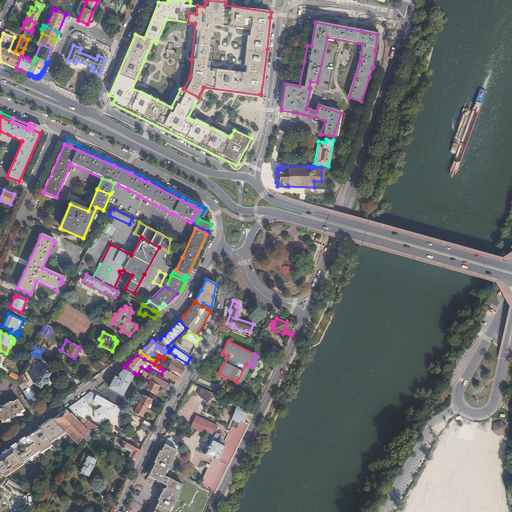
[(179,378),(184,368),(178,365),(170,361),(170,360),(167,359),(161,368),(163,369),(166,371),(179,378)]
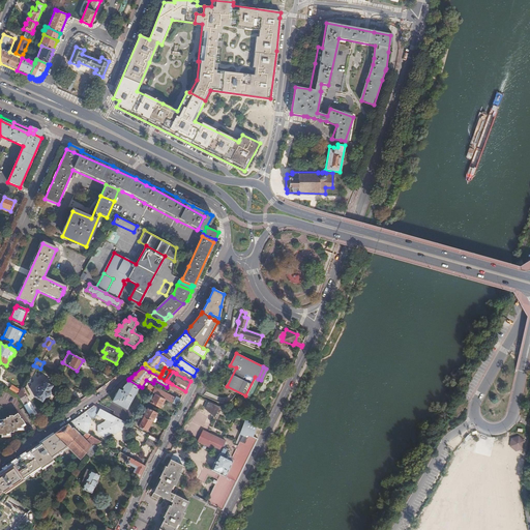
[(139,386),(128,380),(122,391),(119,389),(112,402),(127,409),(139,386)]
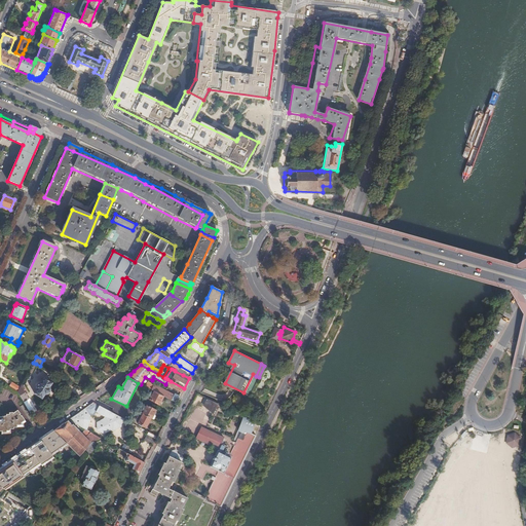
[(52,383),(44,378),(41,382),(41,381),(39,382),(36,387),(36,388),(37,388),(34,393),(42,399),(45,393),(45,395),(47,395),(50,390),(50,388),(49,387),(52,383)]
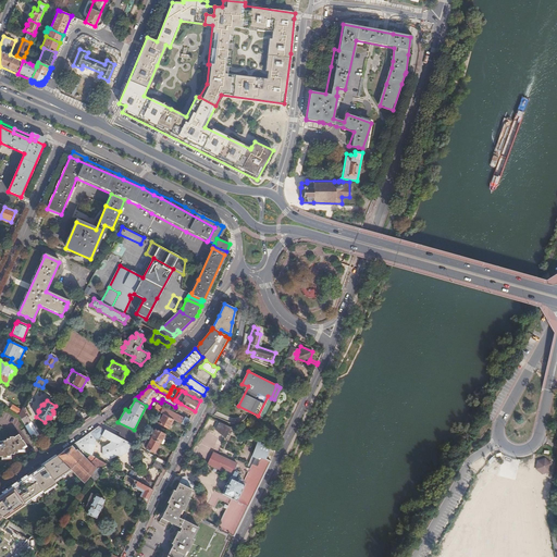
[(173,420),(186,426),(189,420),(185,418),(185,419),(182,418),(175,415),(165,409),(156,404),(152,409),(159,412),(163,415),(173,420)]
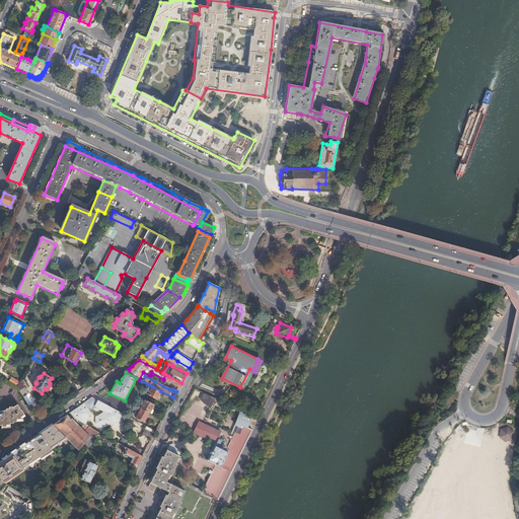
[(181,383),(168,376),(166,380),(165,382),(169,384),(170,383),(178,387),(181,383)]
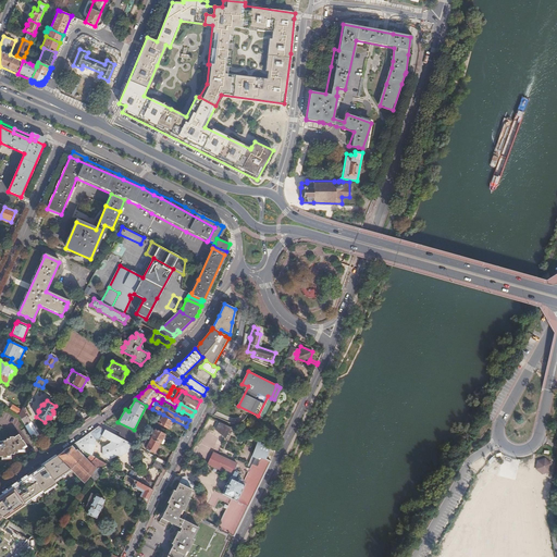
[(10,409),(19,415),(21,410),(12,405),(10,409)]
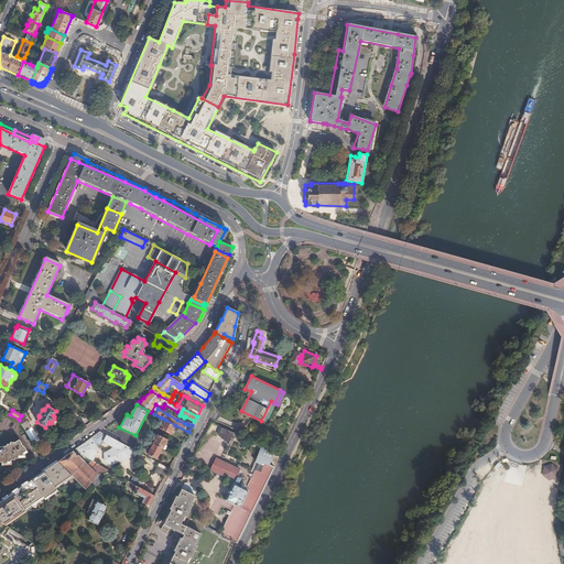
[(19,420),(33,444),(40,440),(31,426),(30,427),(28,423),(30,422),(23,412),(21,415),(19,420)]
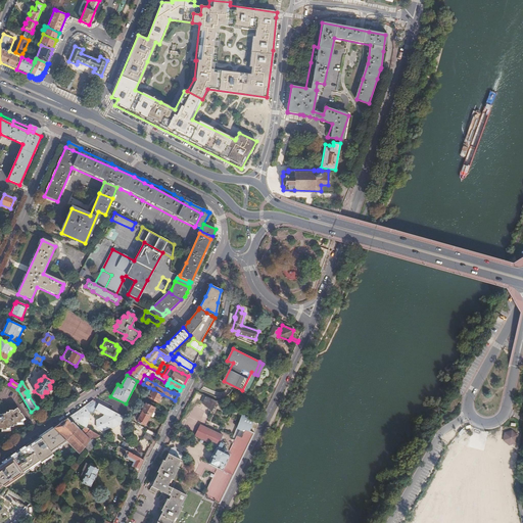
[(162,394),(153,389),(149,397),(158,402),(162,394)]
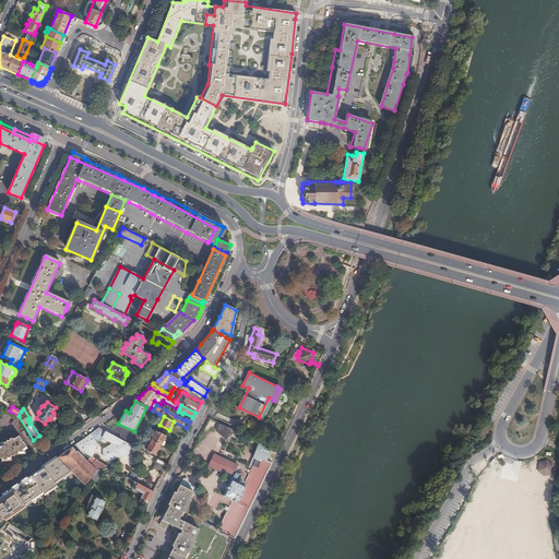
[(229,427),(219,423),(216,429),(226,439),(232,428),(229,427)]
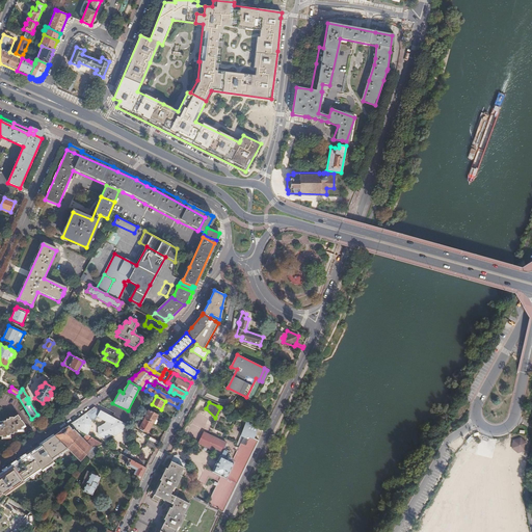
[(100,410),(94,407),(72,423),(76,428),(86,434),(90,419),(90,420),(95,420),(99,414),(100,410)]
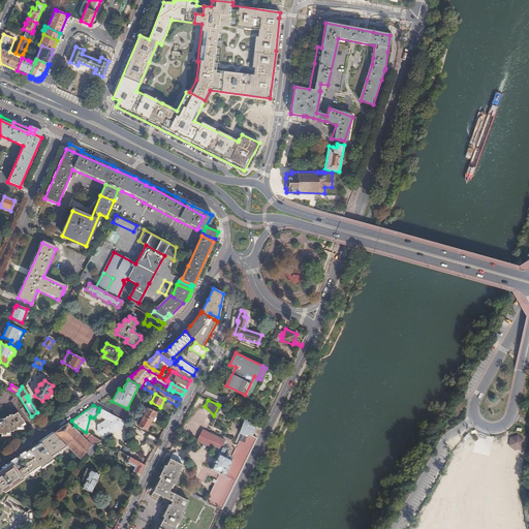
[(123,421),(99,408),(98,411),(98,412),(107,417),(101,425),(100,429),(100,432),(107,434),(109,434),(110,434),(114,434),(114,432),(115,431),(115,429),(117,428),(118,430),(122,428),(122,427),(123,426),(123,425),(123,423),(123,422),(123,421)]
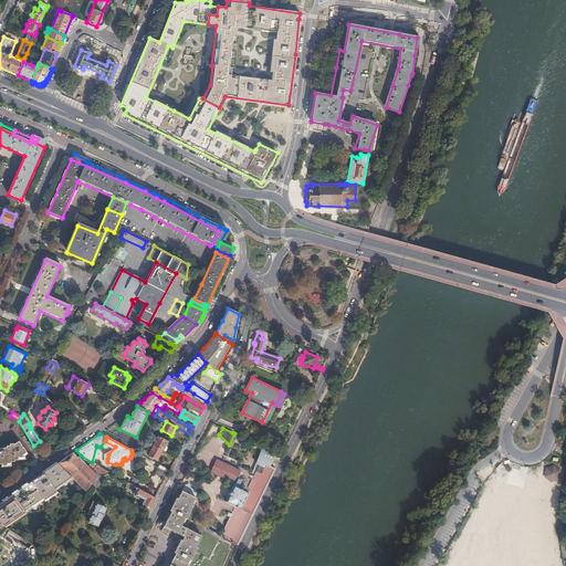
[(161,451),(163,451),(167,442),(158,437),(153,446),(161,451)]
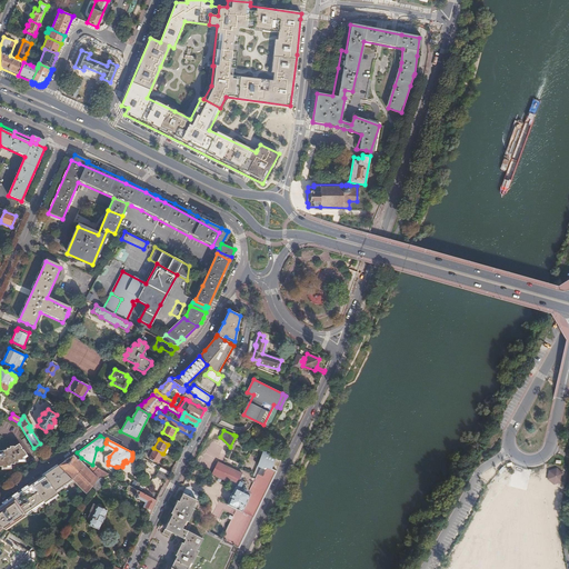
[(0,465),(2,466),(2,467),(7,466),(7,463),(10,463),(10,460),(15,460),(15,458),(18,458),(18,456),(27,455),(19,442),(13,446),(10,446),(10,448),(7,448),(8,450),(5,450),(5,451),(0,451),(0,465)]
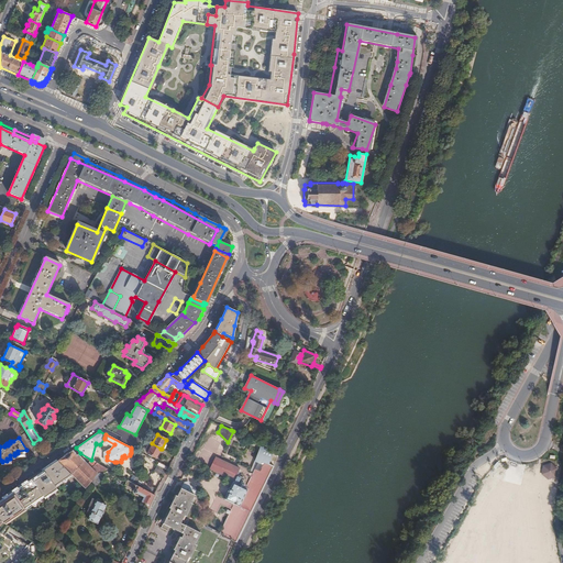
[(266,446),(252,440),(249,448),(250,449),(250,450),(257,453),(255,456),(260,459),(258,461),(252,473),(250,472),(249,475),(251,476),(245,487),(242,486),(244,483),(242,482),(244,477),(238,474),(236,474),(239,468),(218,457),(211,470),(218,473),(217,475),(221,477),(222,475),(233,481),(229,488),(229,487),(227,492),(228,492),(224,498),(217,495),(209,509),(217,512),(221,505),(231,509),(217,537),(223,540),(224,540),(225,540),(227,539),(227,538),(228,536),(235,539),(238,540),(260,496),(274,466),(265,462),(265,460),(266,461),(271,451),(265,449),(266,446)]
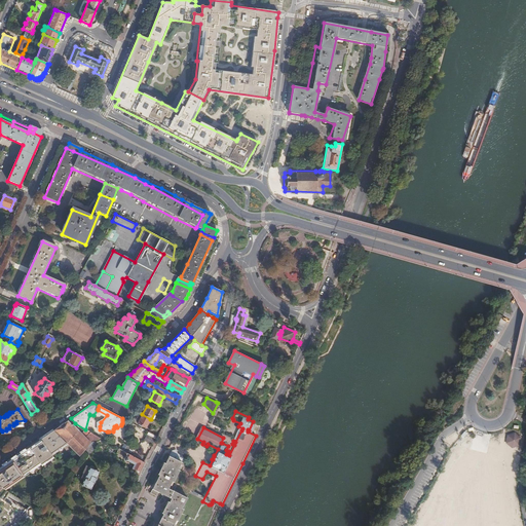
[(150,419),(142,414),(141,417),(138,415),(136,420),(139,421),(138,423),(146,427),(150,419)]
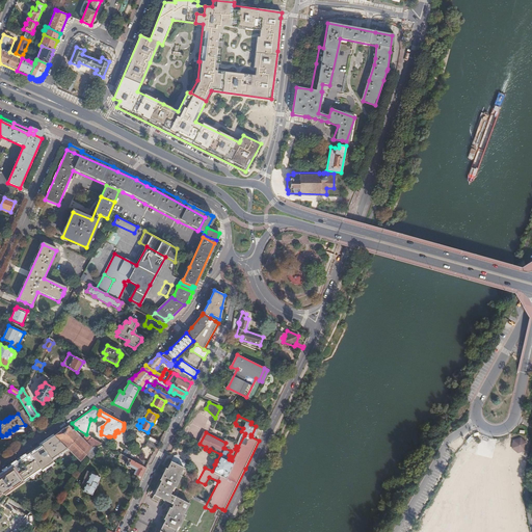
[(72,430),(69,425),(54,435),(68,450),(80,462),(81,462),(91,449),(95,447),(102,444),(91,437),(86,443),(80,436),(74,429),(72,430)]
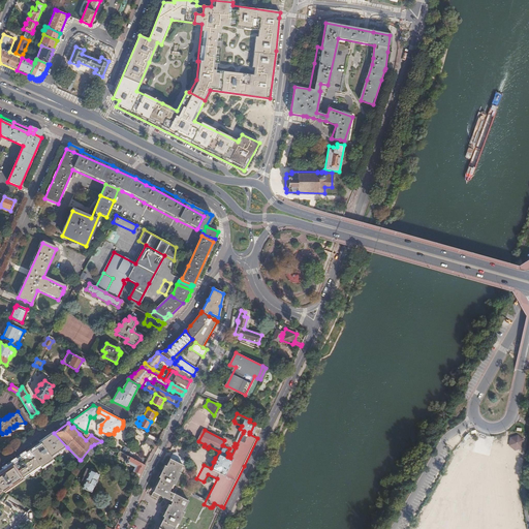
[(67,447),(54,433),(40,441),(42,444),(0,473),(0,489),(5,492),(40,467),(41,468),(54,460),(52,458),(67,447)]
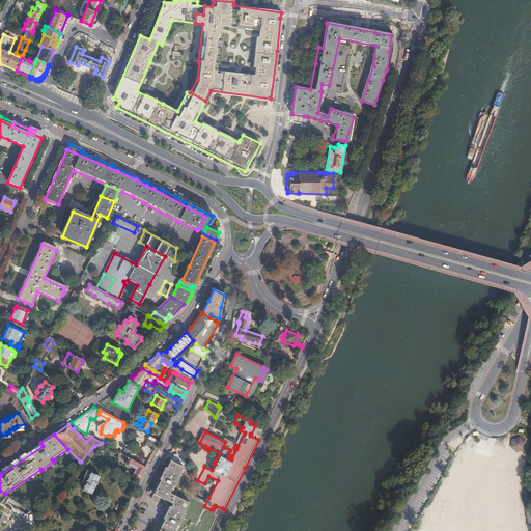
[(155,449),(159,441),(149,436),(145,444),(155,449)]
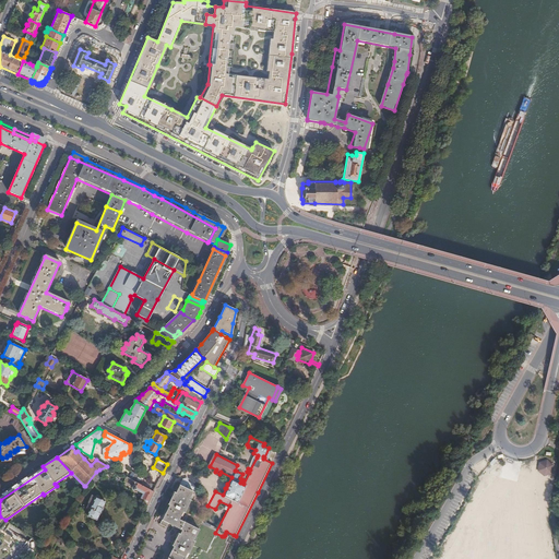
[(547,459),(540,461),(539,468),(545,474),(551,471),(552,463),(547,459)]
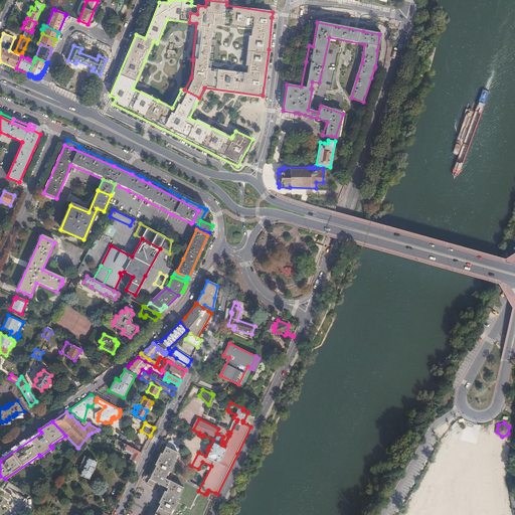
[(217,434),(223,437),(225,432),(218,428),(216,434),(217,434)]
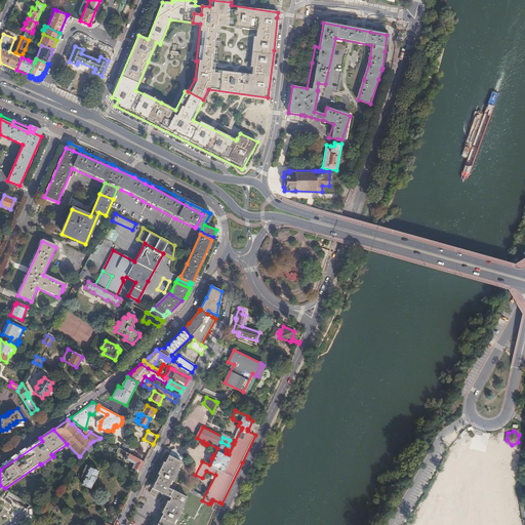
[(144,461),(119,448),(116,452),(124,457),(124,459),(125,459),(127,459),(135,465),(134,468),(139,470),(144,461)]
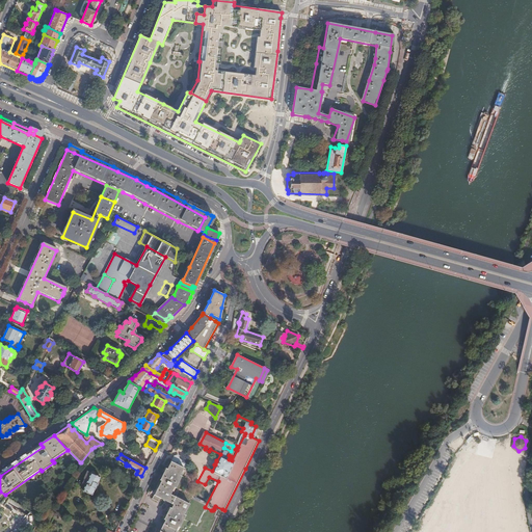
[(159,497),(169,502),(174,495),(171,494),(176,486),(177,487),(183,475),(181,474),(184,467),(171,460),(168,468),(166,467),(160,479),(162,480),(153,500),(157,502),(159,497)]
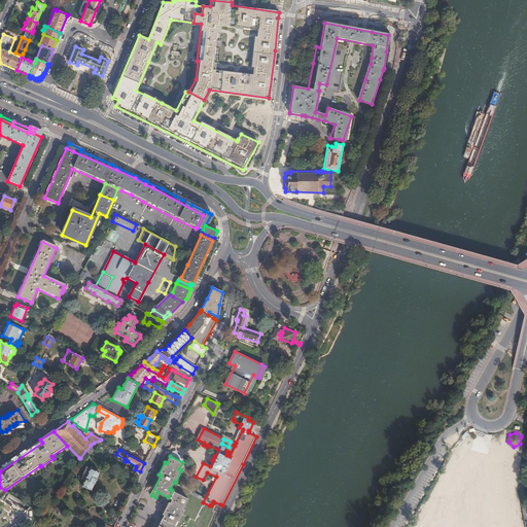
[(458,472),(469,476),(472,464),(461,461),(458,472)]
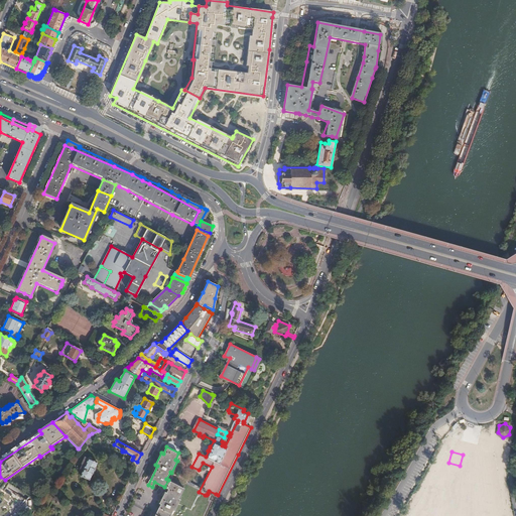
[(97,463),(88,459),(80,476),(89,480),(97,463)]
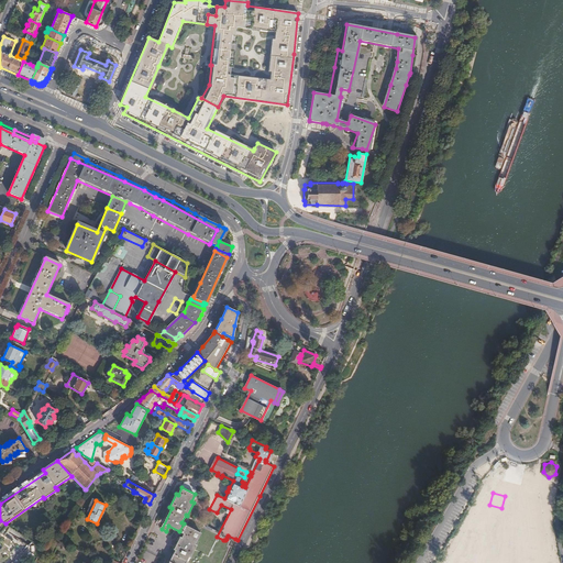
[(483,509),(481,521),(497,525),(499,512),(483,509)]
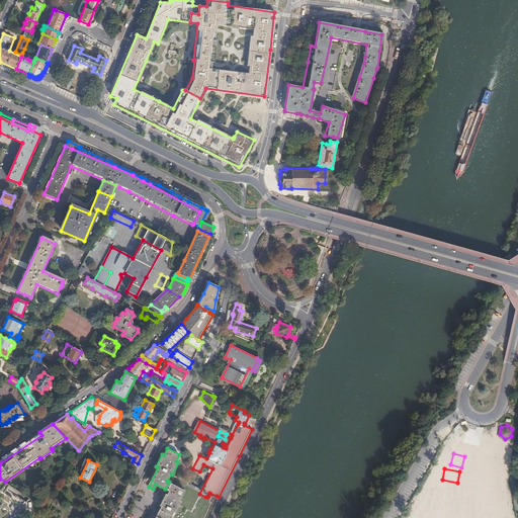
[(0,479),(0,489),(4,493),(9,485),(5,482),(0,479)]
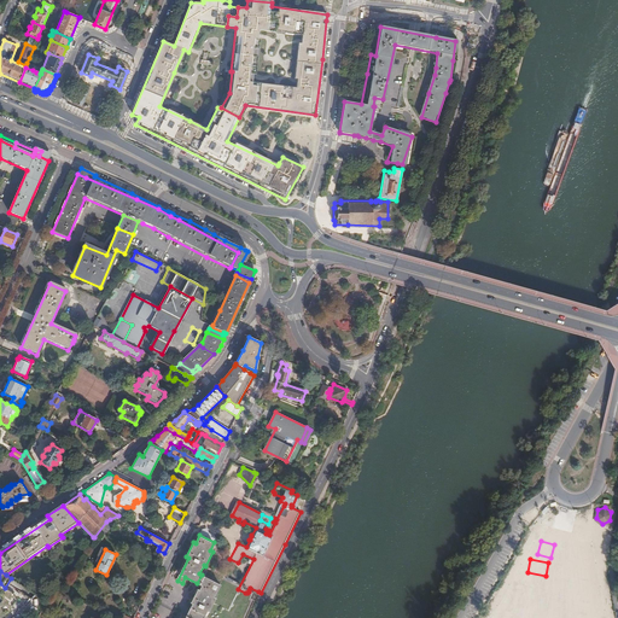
[(205,576),(200,584),(203,586),(200,590),(199,589),(192,602),(194,604),(192,608),(207,616),(209,611),(211,612),(217,598),(215,598),(222,584),(205,576)]
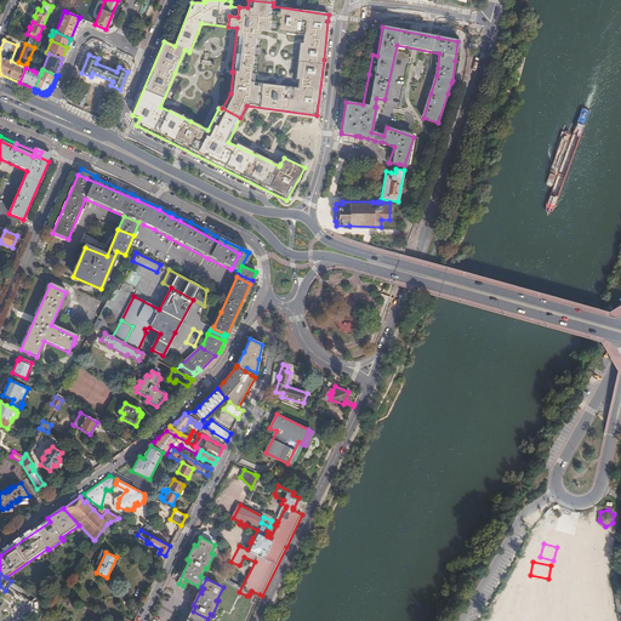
[(520,593),(542,599),(546,587),(524,580),(520,593)]
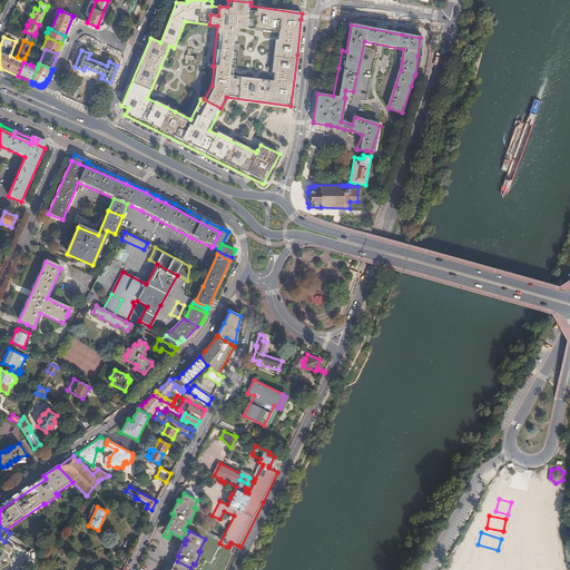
[(11,548),(5,542),(0,538),(0,557),(8,561),(11,558),(12,552),(10,550),(11,548)]
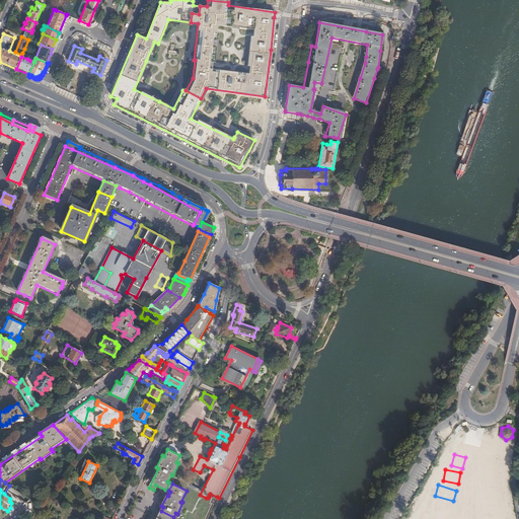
[(463,518),(479,518),(482,514),(466,509),(463,518)]
